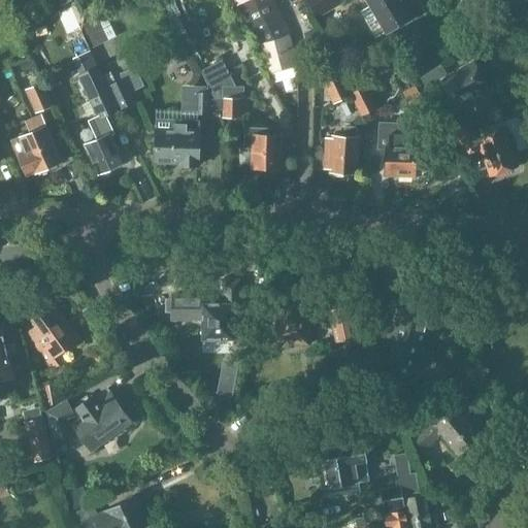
[(259,50),(264,62),(270,75),(298,67),(289,35),(271,0),(232,0),(258,52),(259,50)]
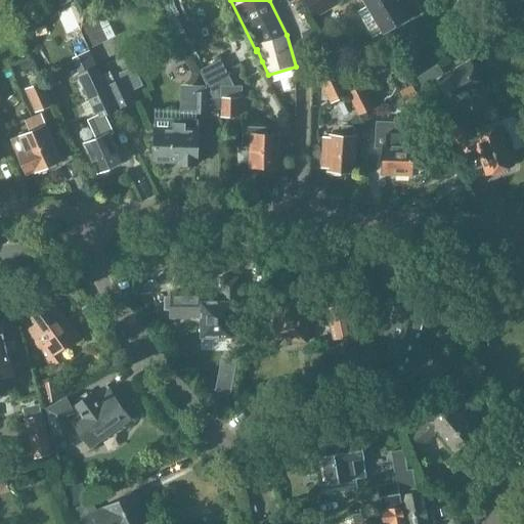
[(303,0),(313,17),(338,3),(336,0),(303,0)]
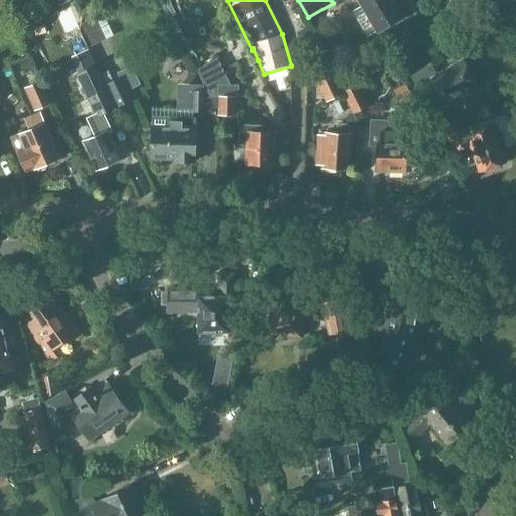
[(402,21),(403,17),(412,12),(410,9),(411,5),(408,0),(358,0),(373,25),(378,32),(392,24),(396,25),(402,21)]
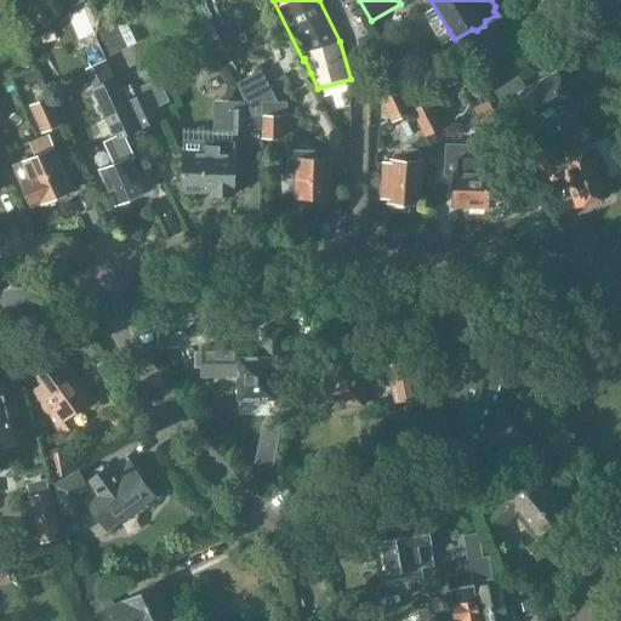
[(87,9),(69,16),(80,43),(95,36),(90,24),(93,22),(87,9)]
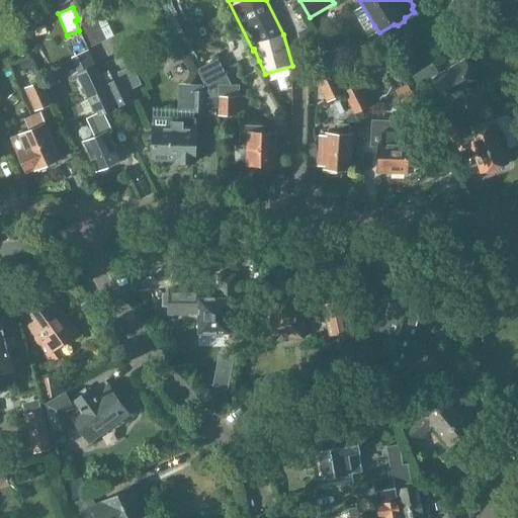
[(81,24),(90,40),(93,47),(106,39),(101,30),(109,26),(102,13),(81,24)]
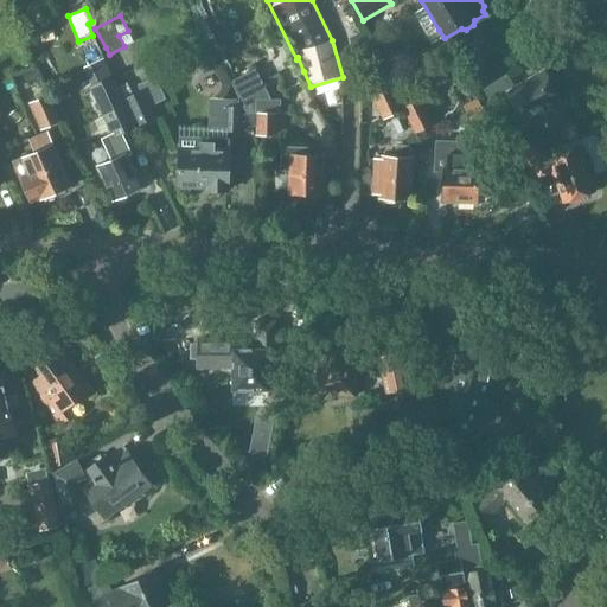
[(350,44),(352,51),(360,72),(379,63),(369,44),(365,37),(350,44)]
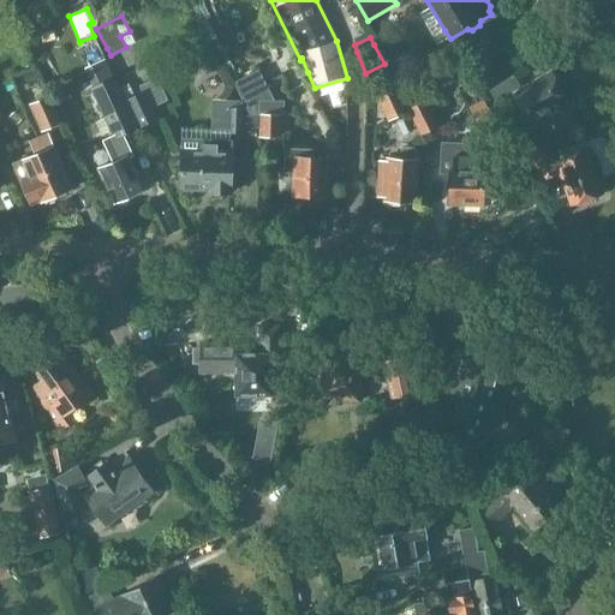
[(258,71),(233,84),(255,129),(260,125),(260,139),(281,141),(281,117),(284,117),(284,102),(274,102),(258,71)]
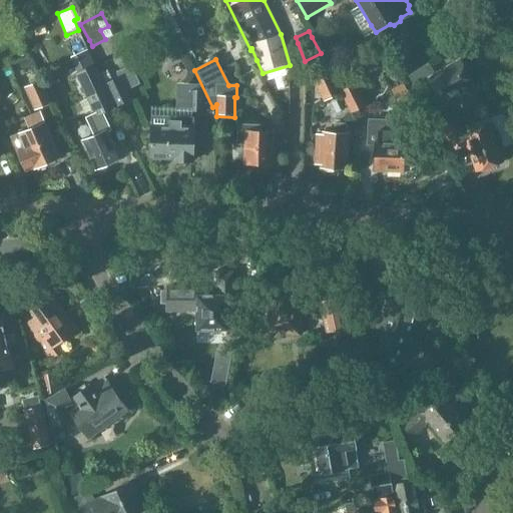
[(428,79),(443,105),(476,86),(460,60),(435,74),(429,64),(409,76),(415,86),(428,79)]
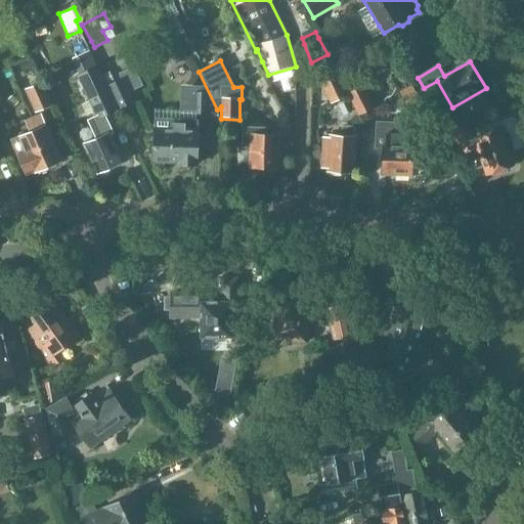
[(20,66),(24,73),(32,69),(29,62),(20,66)]
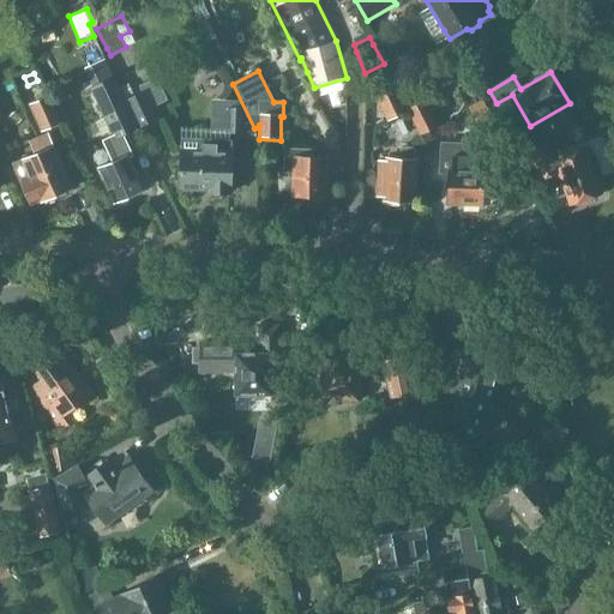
[(387,124),(407,113),(407,112),(390,78),(371,89),(387,124)]
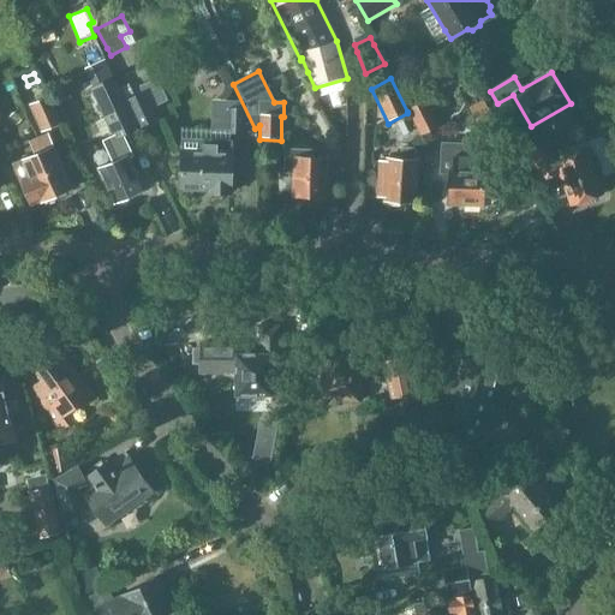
[(123,137),(137,130),(114,79),(91,90),(114,138),(105,142),(114,163),(100,169),(114,204),(119,202),(123,203),(129,201),(130,198),(143,192),(135,173),(136,172),(130,157),(132,156),(123,137)]
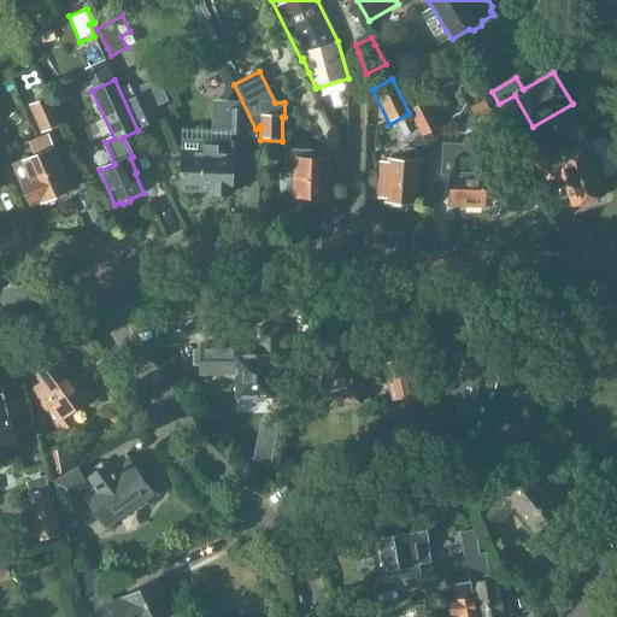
[(127,101),(140,129),(158,121),(153,111),(169,103),(158,80),(140,88),(142,94),(134,98),(127,101)]
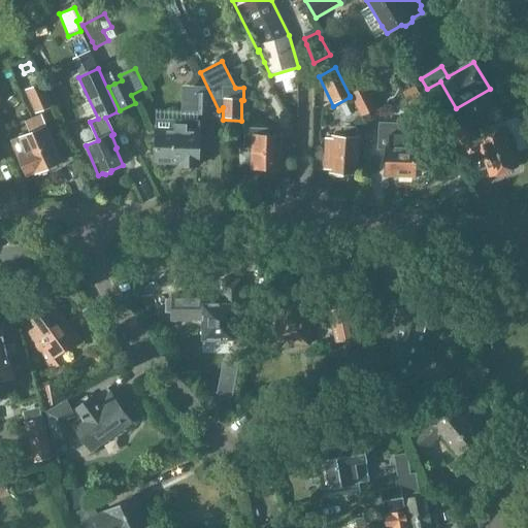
[(43,85),(34,88),(25,91),(35,116),(53,107),(43,85)]
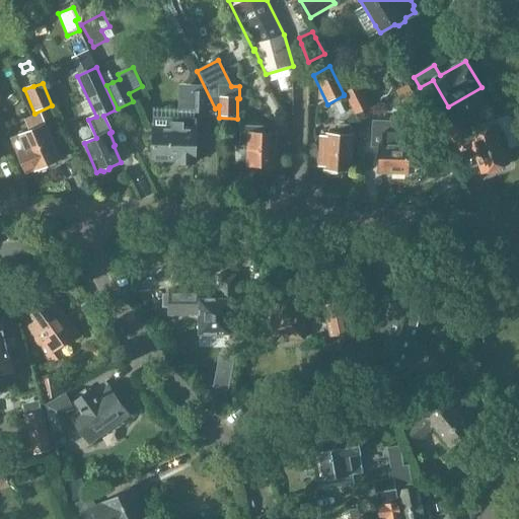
[(344,94),(344,95),(355,117),(371,107),(360,85),(344,94)]
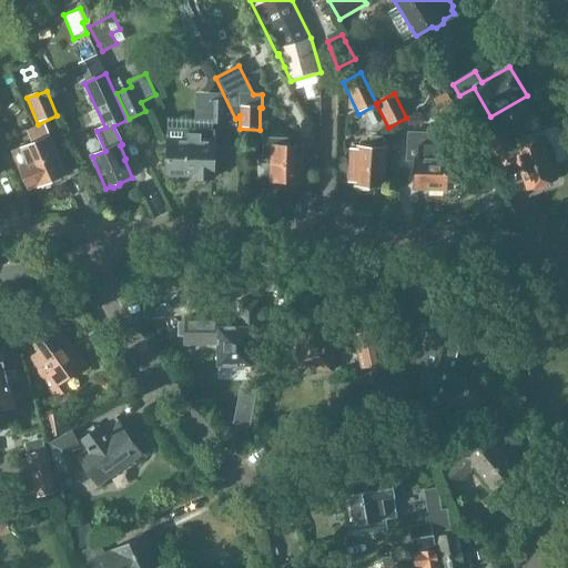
[(454,109),(447,95),(446,93),(426,104),(433,120),(454,109)]
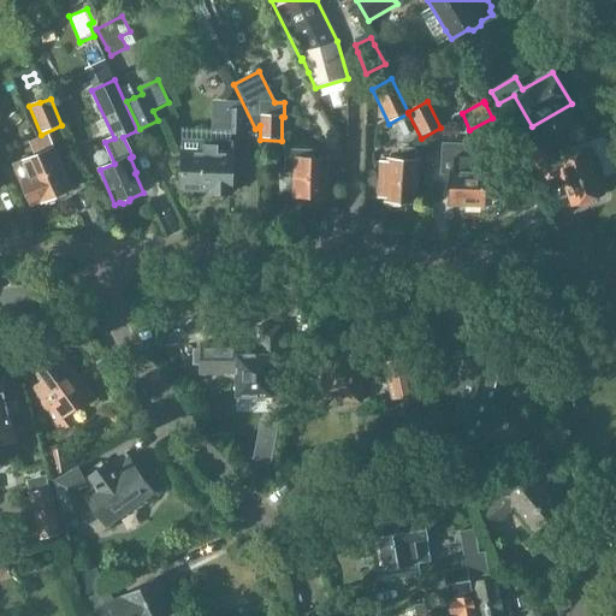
[(246,110),(243,110),(226,110),(226,105),(219,105),(218,130),(218,135),(230,135),(244,136),(246,113),(246,110)]
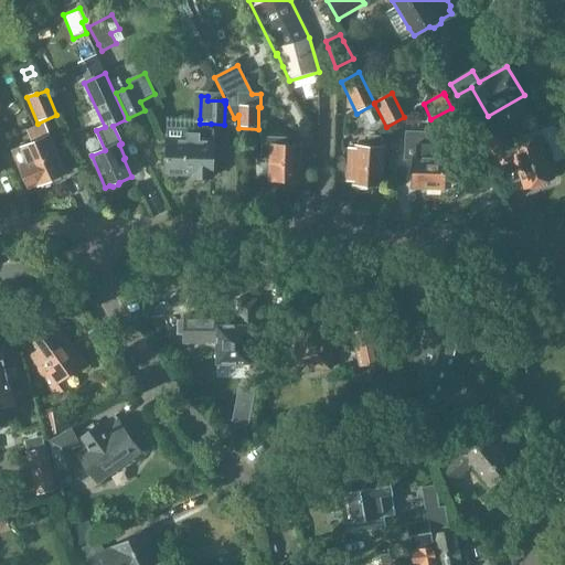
[(214,131),(211,131),(211,124),(200,124),(200,119),(167,118),(166,172),(192,173),(192,178),(212,179),(213,139),(214,131)]
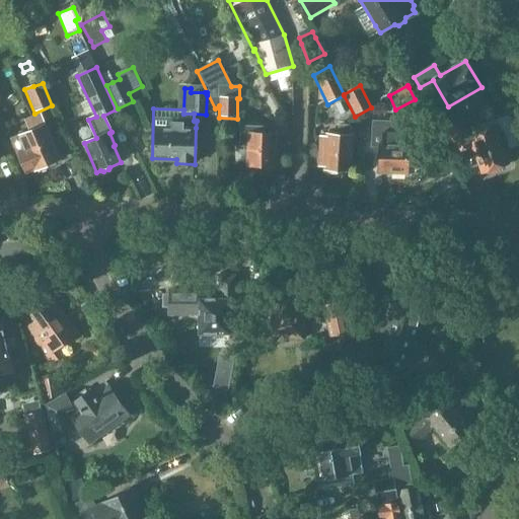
[(449,125),(443,115),(434,120),(439,130),(449,125)]
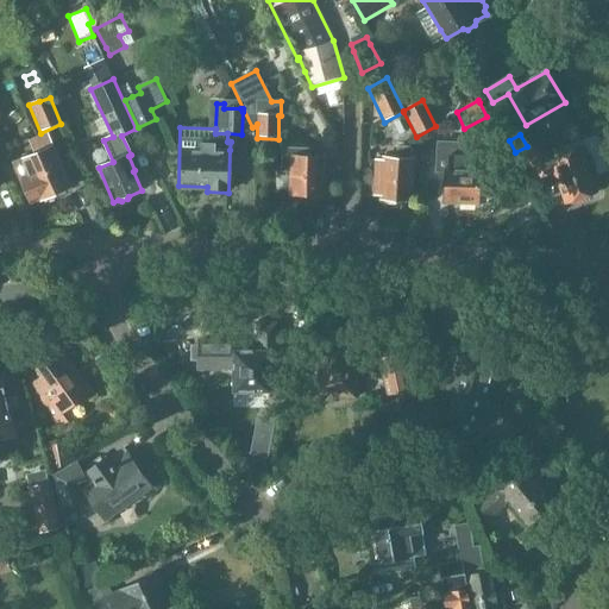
[(49,137),(37,142),(41,151),(19,159),(11,163),(22,186),(24,184),(31,203),(41,199),(42,201),(70,188),(49,137)]
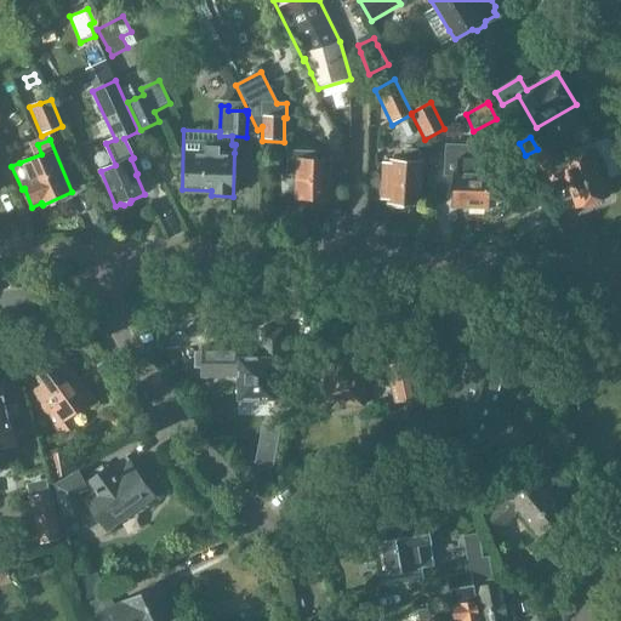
[(546,183),(567,176),(577,208),(591,203),(593,204),(603,200),(604,198),(608,197),(594,159),(590,147),(571,153),(568,143),(536,154),(546,183)]
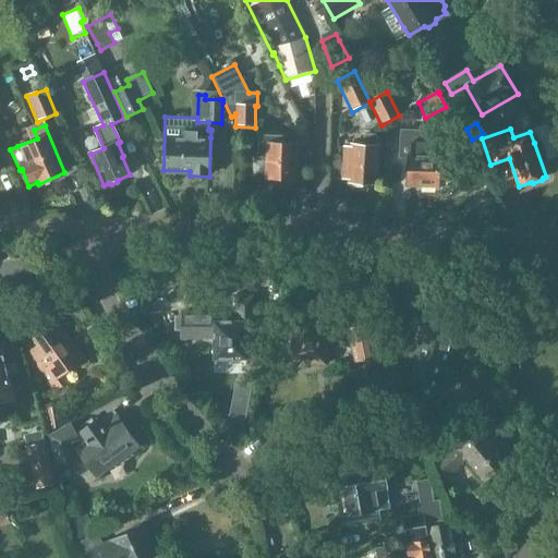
[(342,179),(350,180),(350,182),(376,183),(378,149),(392,149),(392,136),(364,134),(363,144),(351,144),(351,148),(343,148),(342,179)]
